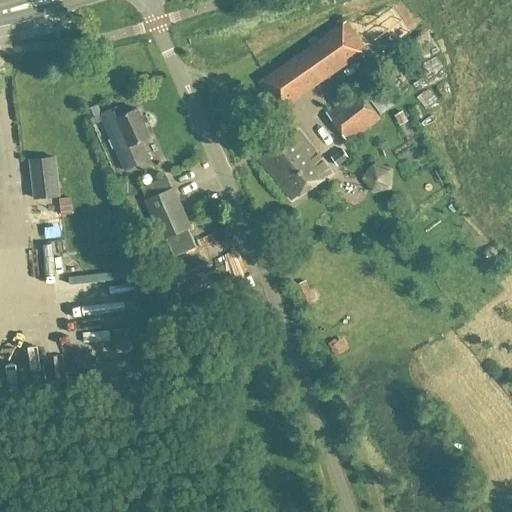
[(312,83),(297,61),(268,81),(283,103),(312,83)]
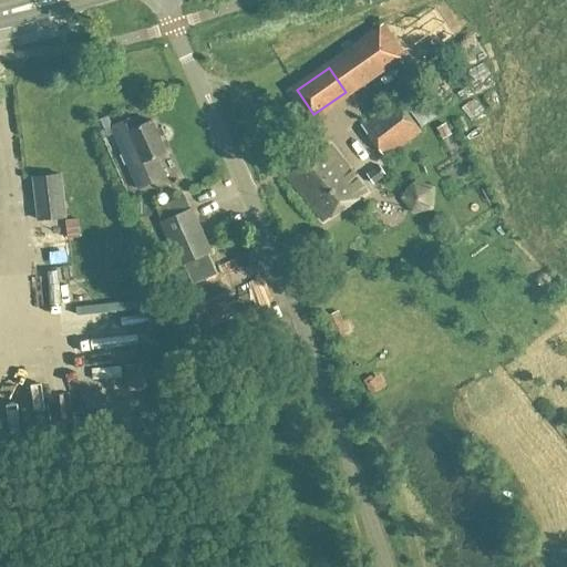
[(387,160),(423,132),(397,98),(360,124),(387,160)]
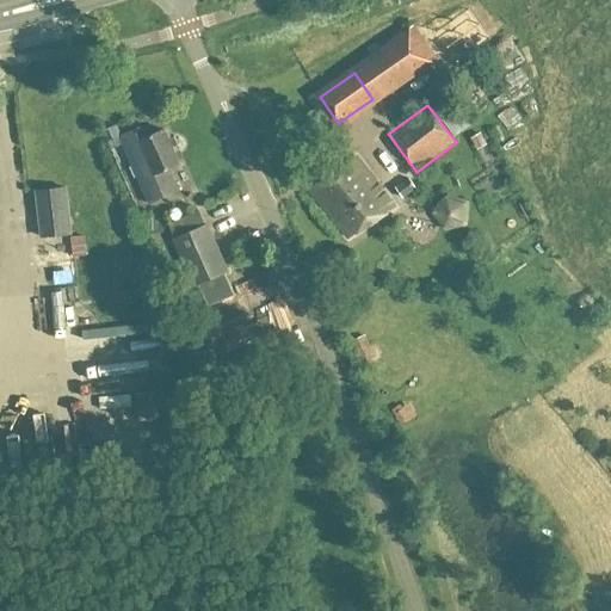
[(117,124),(102,131),(109,148),(122,142),(119,135),(121,135),(117,124)]
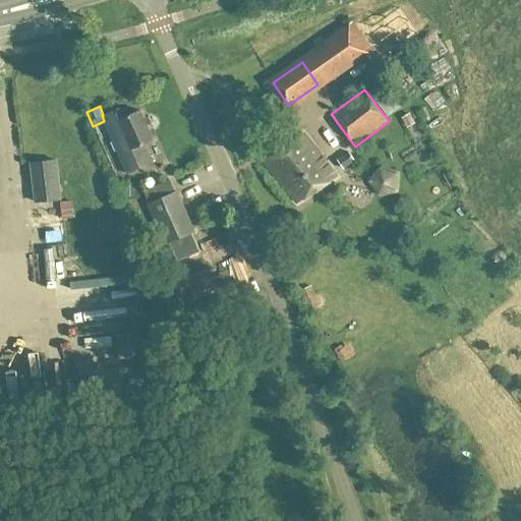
[(103,115),(102,115),(104,121),(127,174),(153,163),(145,145),(154,140),(139,109),(121,117),(117,108),(103,115)]
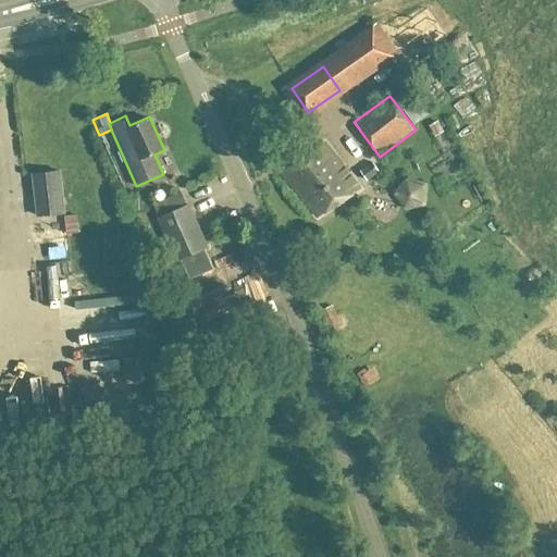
[(437,121),(429,126),(435,136),(444,131),(437,121)]
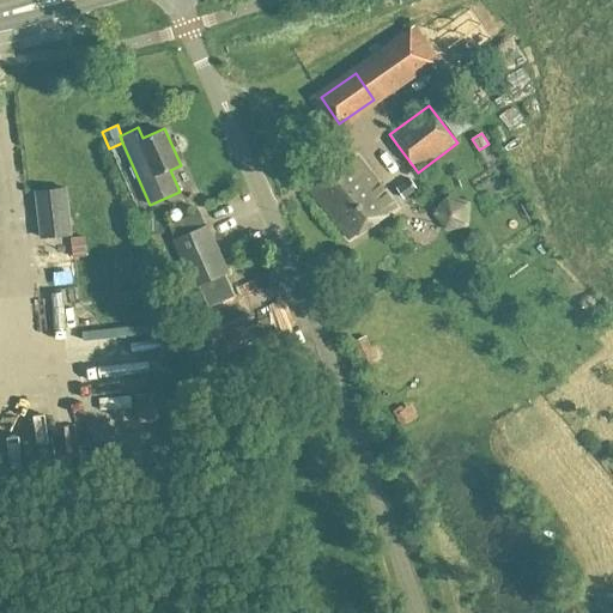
[(359,157),(315,190),(352,242),(396,210),(359,157)]
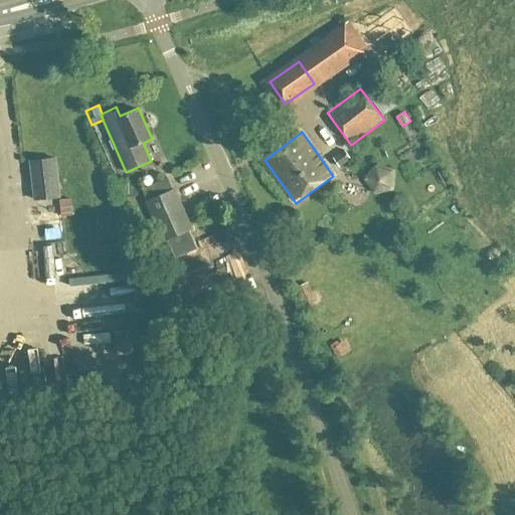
[(340,167),(352,159),(344,149),(333,157),(340,167)]
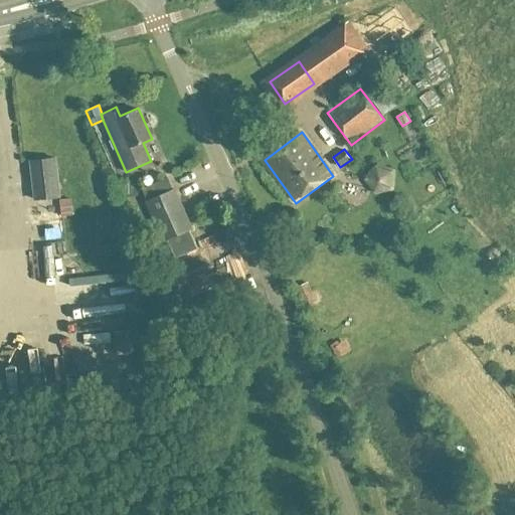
[(56,158),(30,161),(34,198),(60,196),(56,158)]
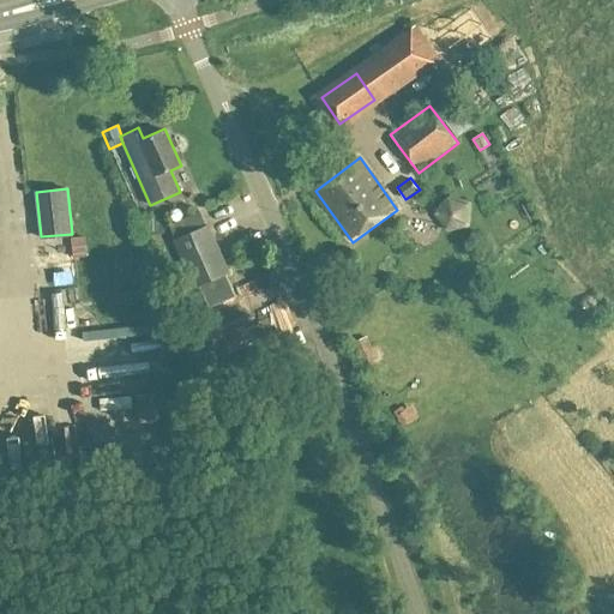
[(433,217),(452,209),(445,193),(426,202),(433,217)]
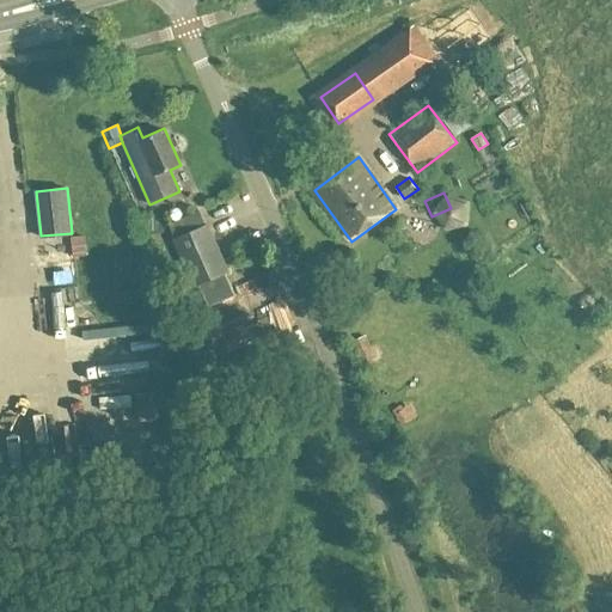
[(152,227),(163,222),(154,203),(144,208),(152,227)]
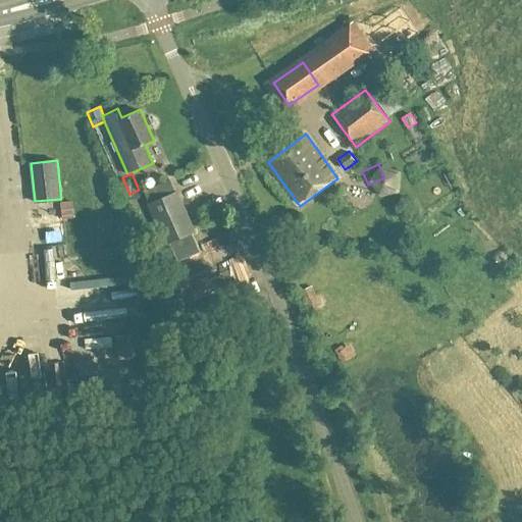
[(150,197),(169,186),(163,176),(145,189),(150,197)]
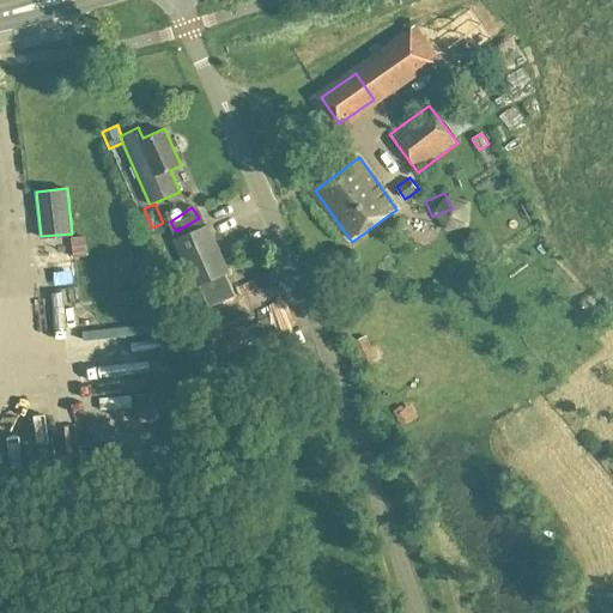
[(207,225),(176,240),(198,287),(200,286),(210,308),(236,296),(226,274),(229,273),(207,225)]
